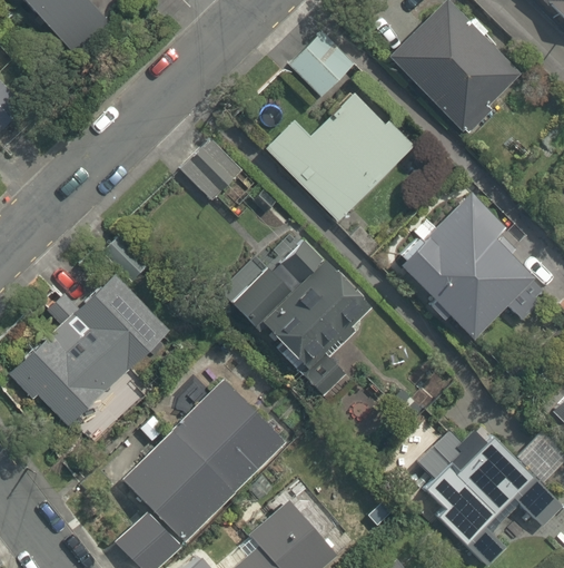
[(116,22),(94,0),(33,0),(86,52),(116,22)]
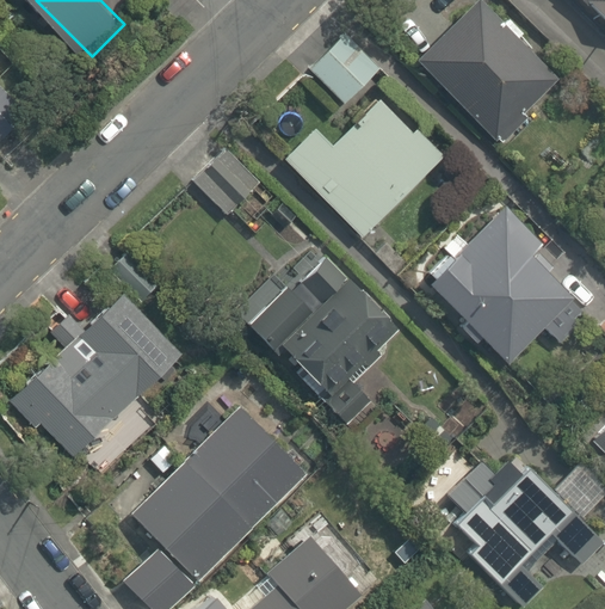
[(473,0),(417,63),(506,142),(562,79),(473,0)]
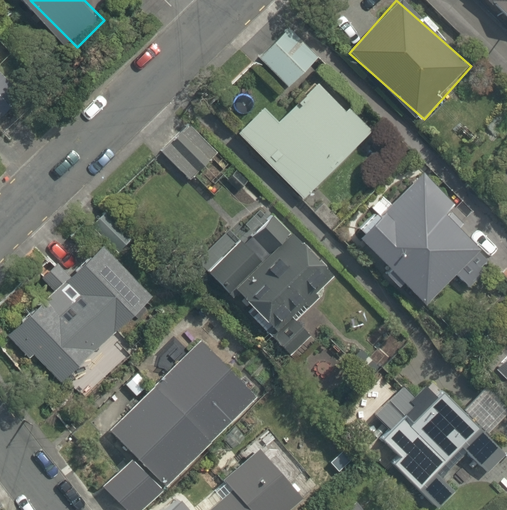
[(486,0),(506,21),(506,0),(486,0)]
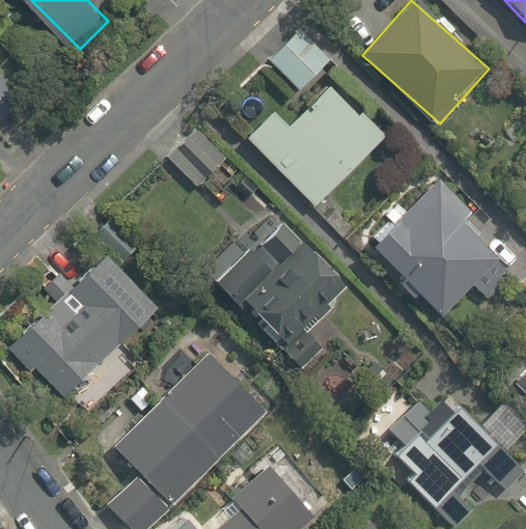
[(335,54),(305,26),(271,62),(301,90),(335,54)]
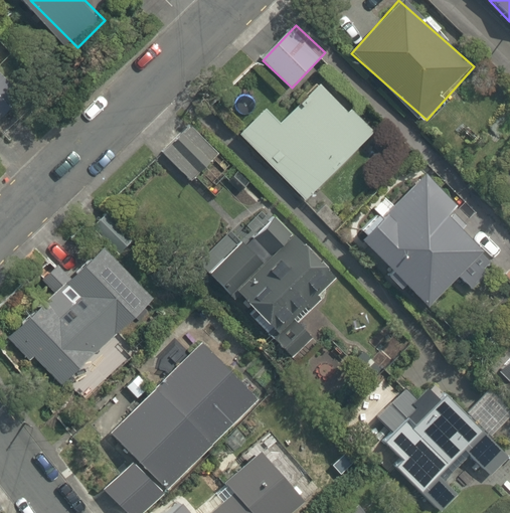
[(0,73),(0,123),(24,100),(0,73)]
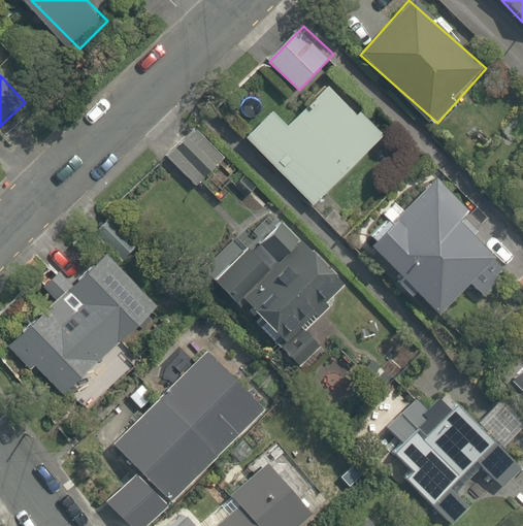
[(275,109),(248,139),(317,204),(385,133),(331,83),(291,124),(275,109)]
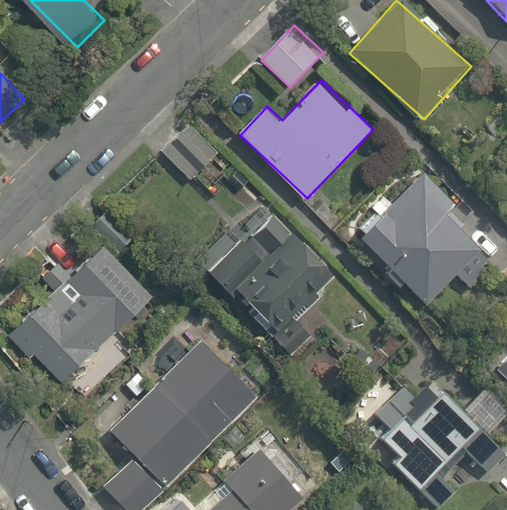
[(218,196),(240,171),(188,124),(161,153),(193,182),(198,177),(218,196)]
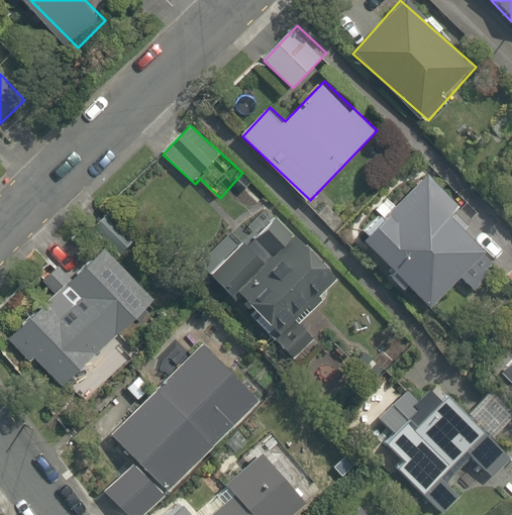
[(380,212),(356,234),(431,309),(461,280),(473,292),(500,265),(452,216),(465,204),(422,161),(376,207),(380,212)]
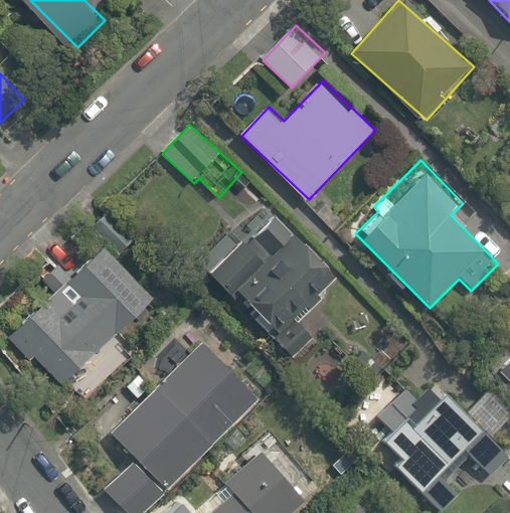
[(337,279),(275,212),(210,273),(280,347),(324,307),(316,299),(337,279)]
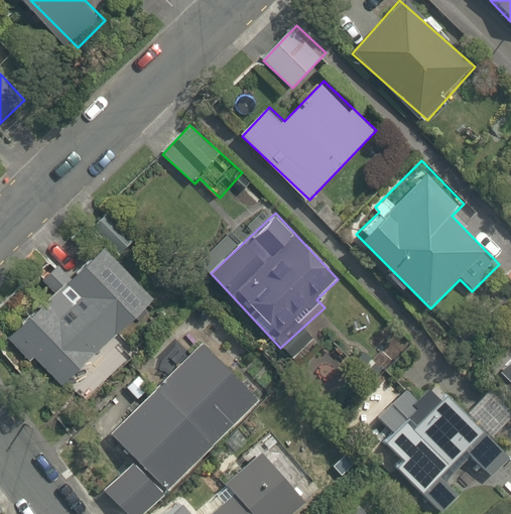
[(40,277),(56,295),(13,334),(60,385),(153,300),(107,249),(75,278),(58,261),(40,277)]
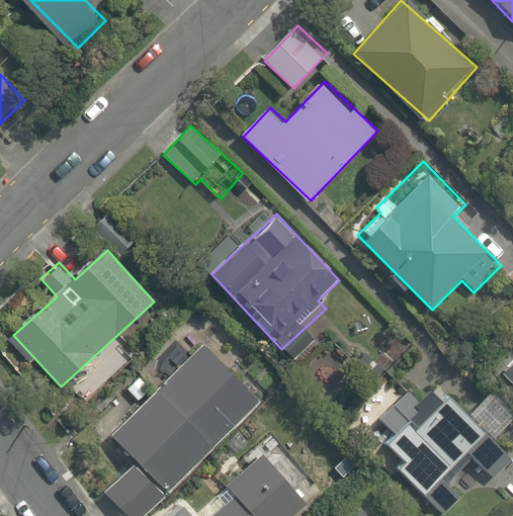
[(144,515),(257,398),(205,348),(118,440),(141,461),(106,497),(125,515),(144,515)]
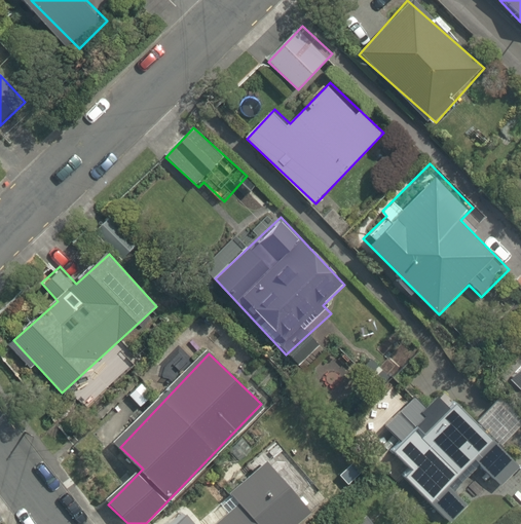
[(520,369),(511,379),(520,389),(520,369)]
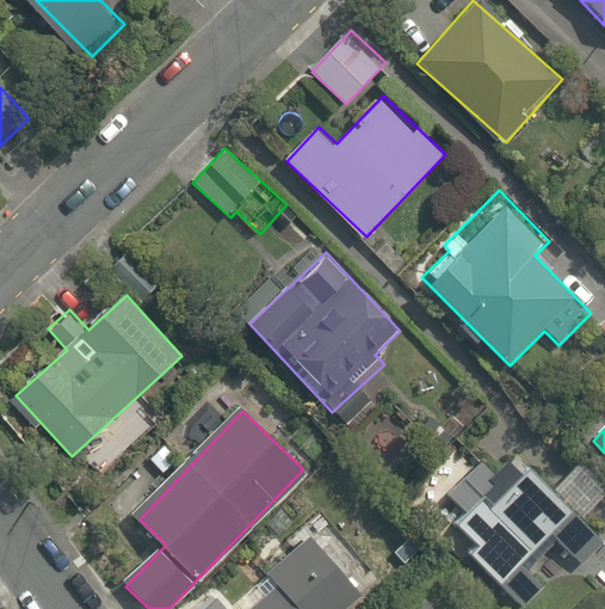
[(604,535),(522,455),(516,449),(493,473),(482,461),(445,499),(461,512),(450,523),(473,546),(464,555),(520,608),(526,608),(549,586),(529,568),(556,540),(584,567),(604,547),(604,535)]
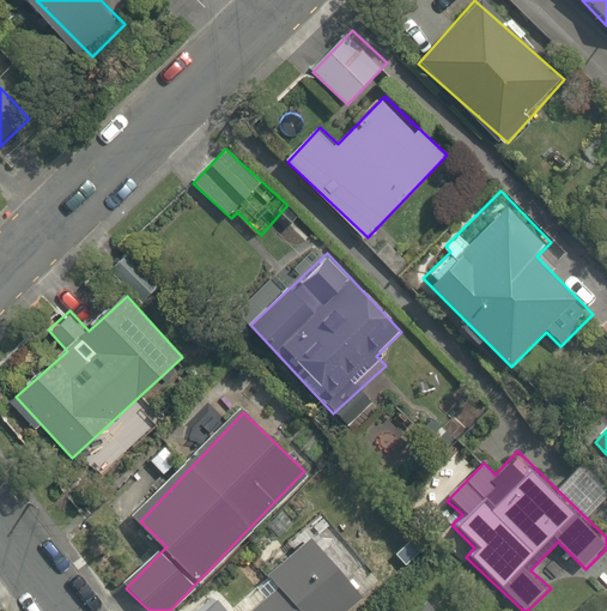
[(343,610),(362,593),(307,534),(266,573),(283,591),(260,610),(343,610)]
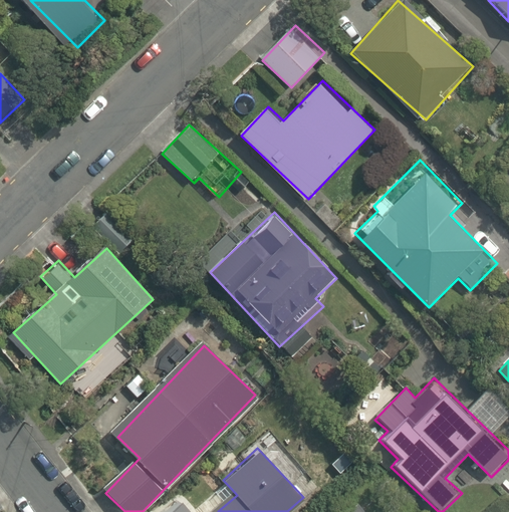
[(187,511),(180,502),(166,511),(187,511)]
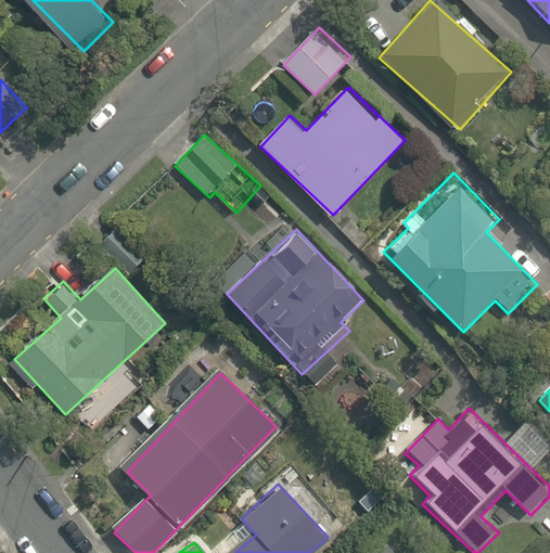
All buildings are outlined.
